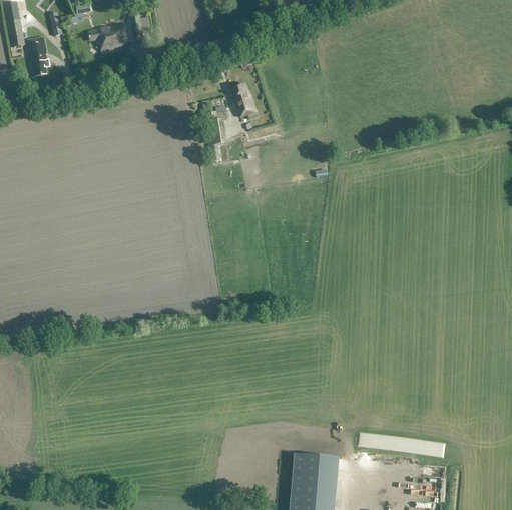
[(88,3),(77,2),(76,11),(88,11),(88,3)]
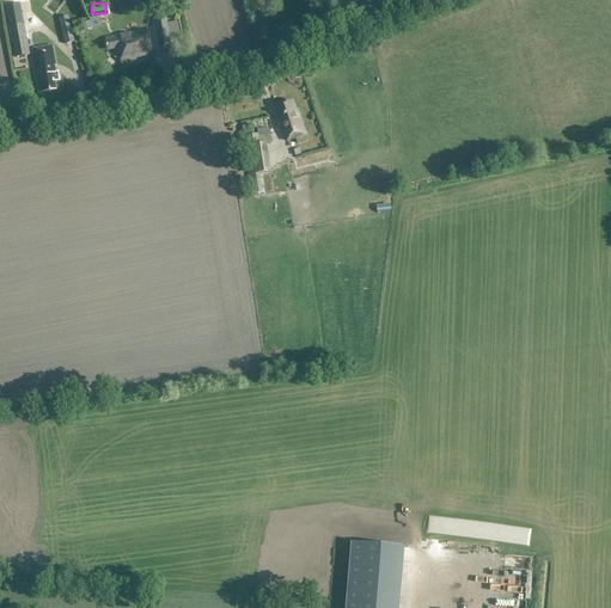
[(20,10),(6,12),(7,19),(22,17),(20,10)]
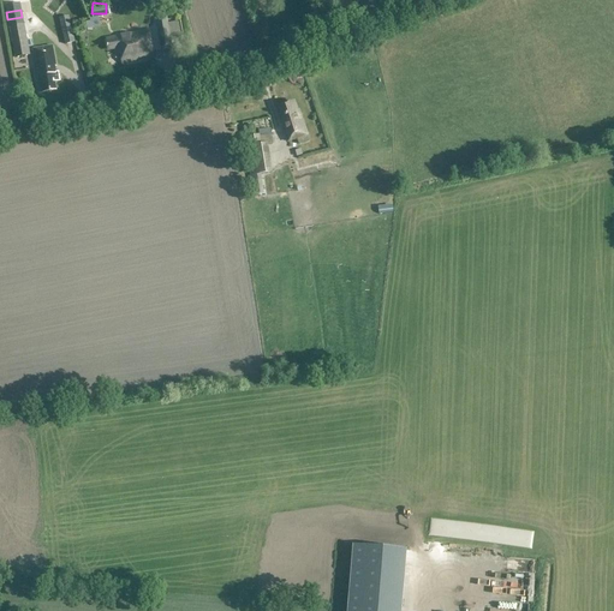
[(58,15),(63,41),(73,39),(67,13),(58,15)]
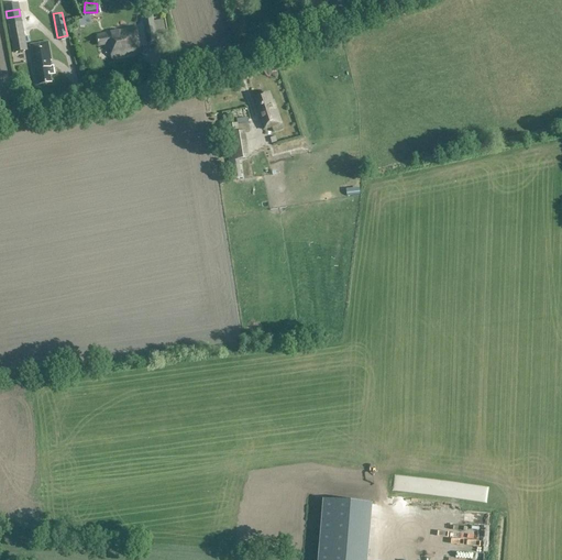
[(142,15),(147,43),(156,42),(151,14),(142,15)]
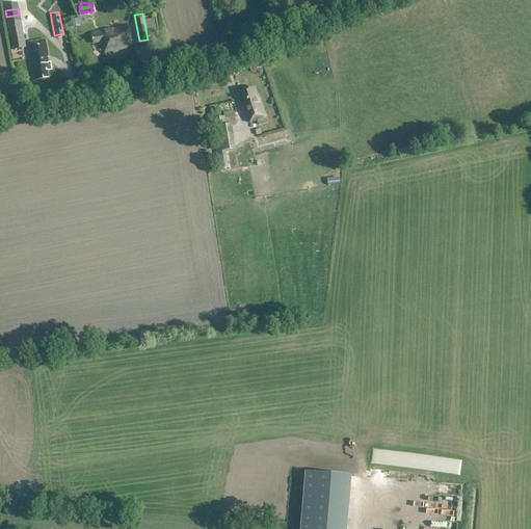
[(20,18),(6,21),(11,48),(25,45),(20,18)]
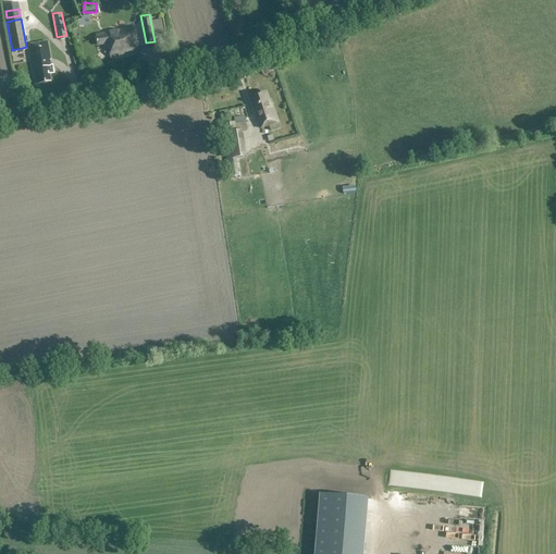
[(133,25),(95,33),(97,44),(107,41),(110,56),(138,50),(133,25)]
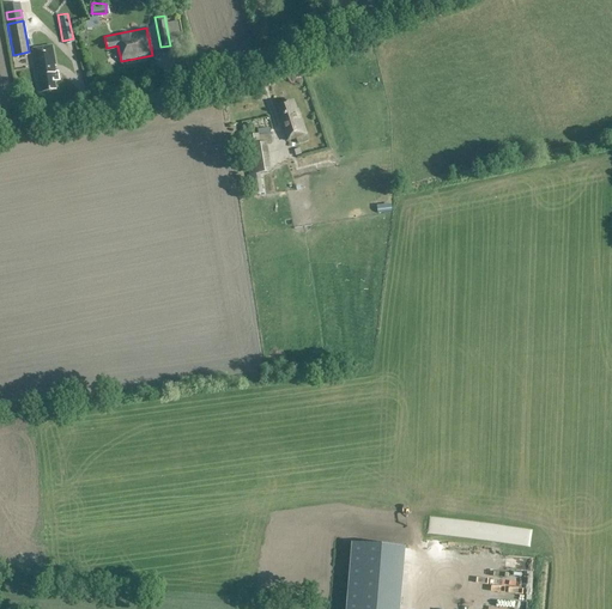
[(50,43),(32,47),(40,89),(54,86),(53,78),(58,77),(56,69),(55,69),(50,43)]
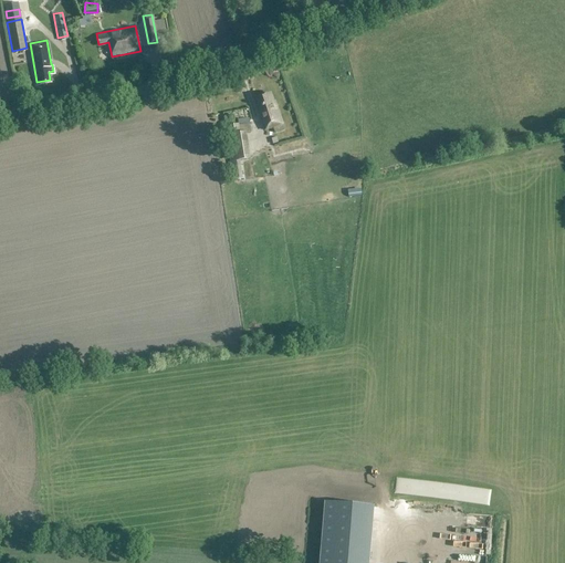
[(269,91),(253,96),(263,128),(281,122),(274,104),(273,104),(269,91)]
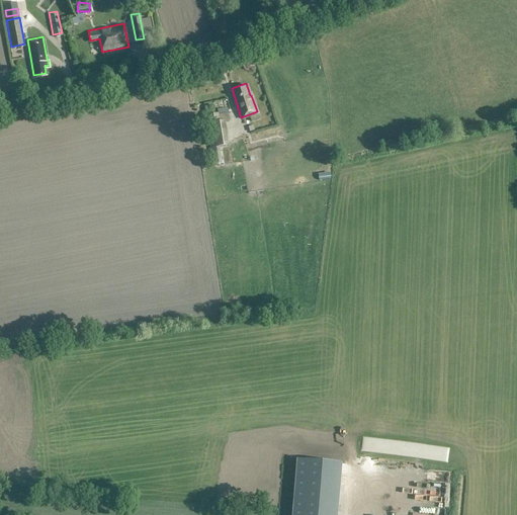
[(213,112),(204,114),(212,161),(221,159),(219,144),(228,143),(224,118),(214,120),(213,112)]
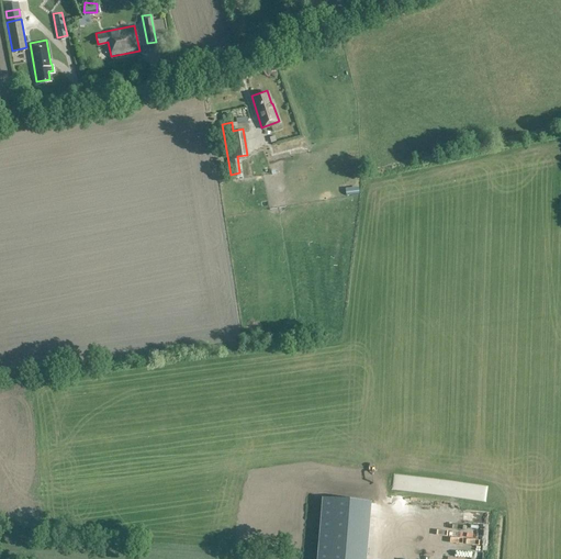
[(322,496),(316,558),(365,558),(370,500),(322,496)]
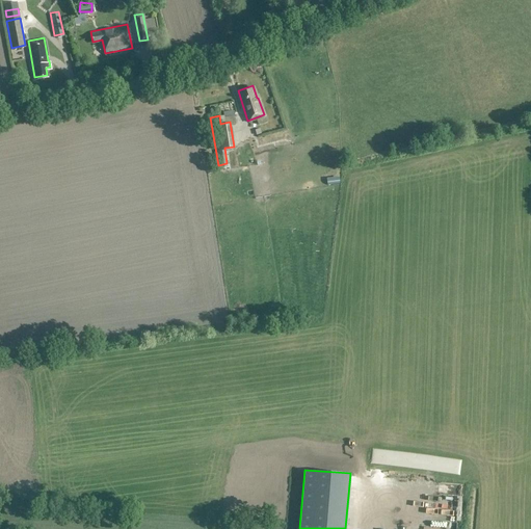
All buildings are outlined.
